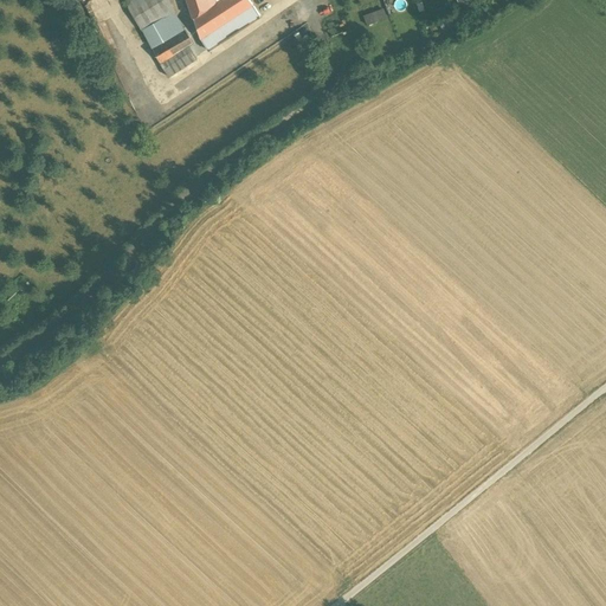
[(126,0),(142,28),(174,11),(167,0),(126,0)]
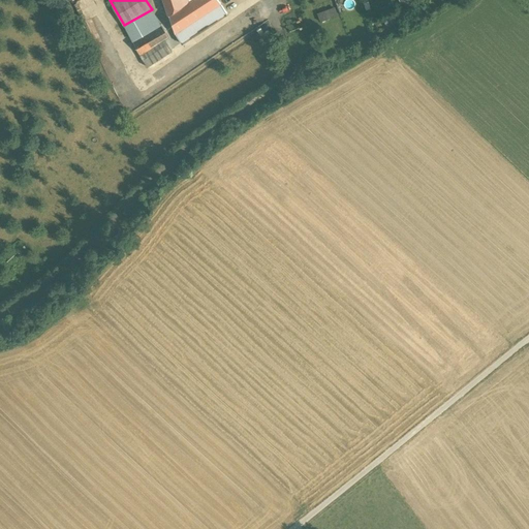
[(190,1),(189,0),(161,0),(168,16),(190,1)]
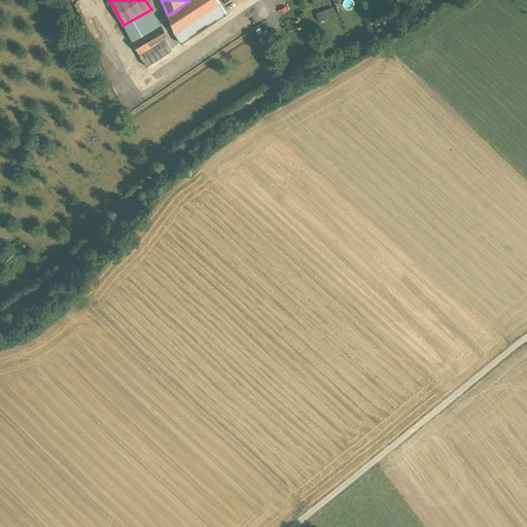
[(190,0),(189,1),(168,15),(173,34),(183,28),(191,22),(219,4),(216,0),(190,0)]
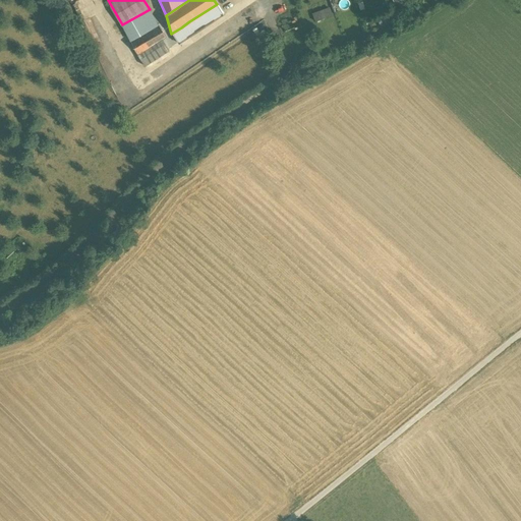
[(217,4),(189,21),(196,33),(224,15),(217,4)]
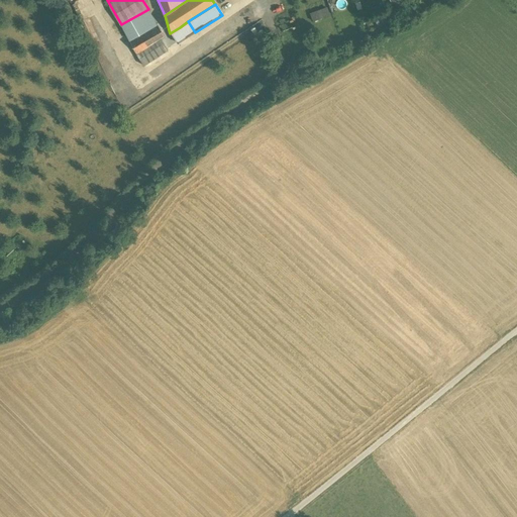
[(158,24),(148,9),(121,24),(130,41),(158,24)]
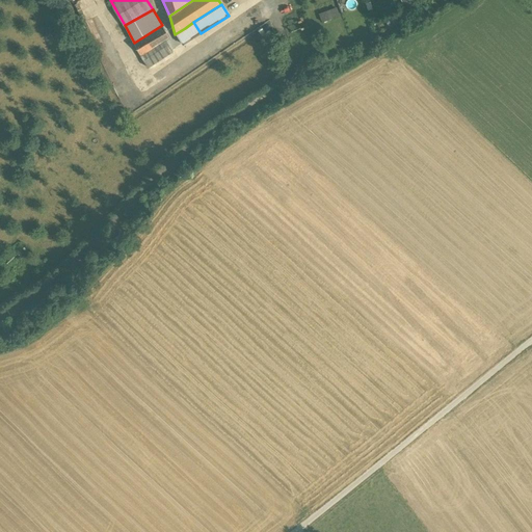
[(323,23),(341,19),(339,10),(321,14),(323,23)]
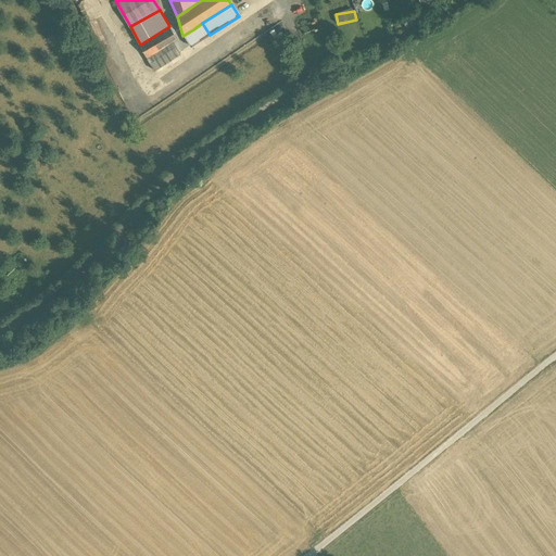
[(202,23),(193,29),(201,40),(210,35),(202,23)]
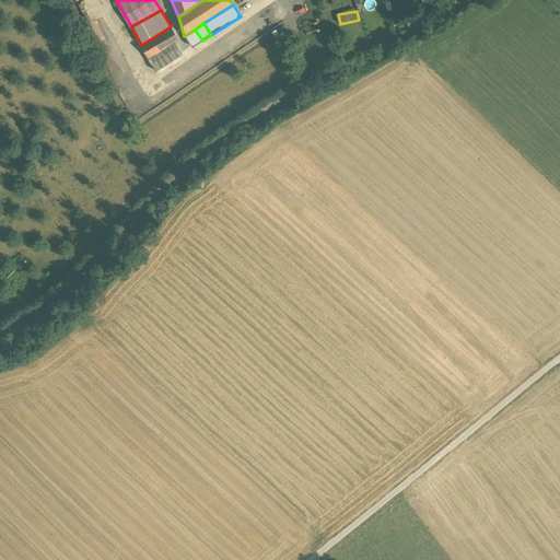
[(171,26),(141,45),(148,57),(173,43),(178,39),(171,26)]
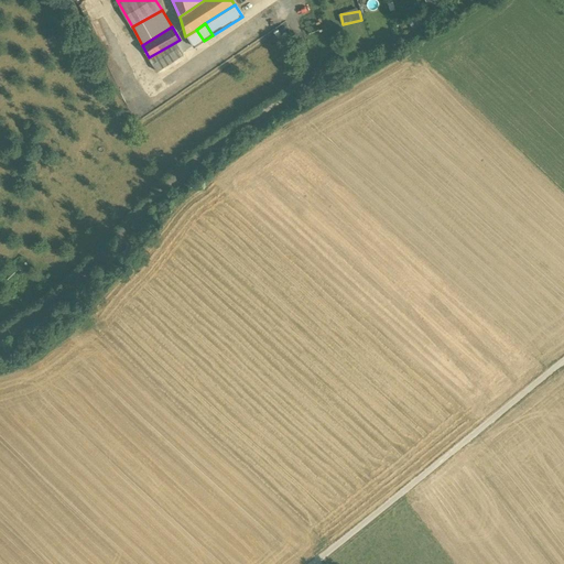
[(196,30),(185,36),(194,49),(204,41),(196,30)]
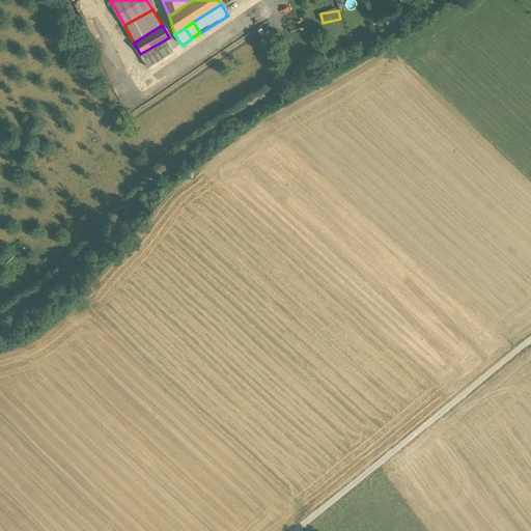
[(164,40),(140,54),(147,66),(171,53),(164,40)]
